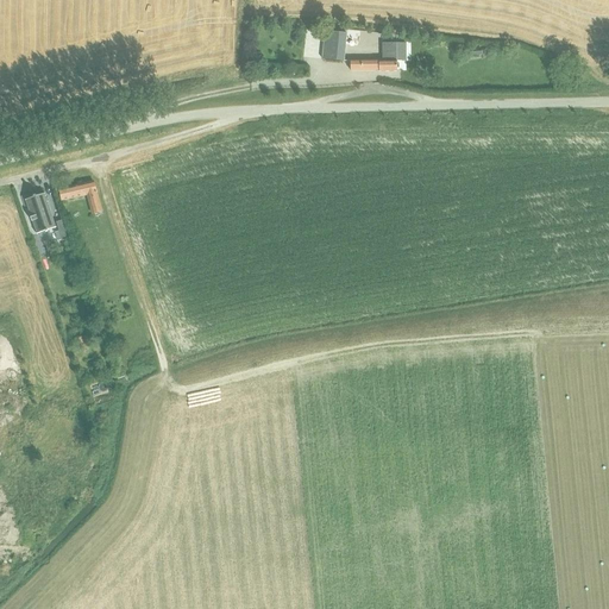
[(325,32),(322,60),(344,62),(346,33),(325,32)]
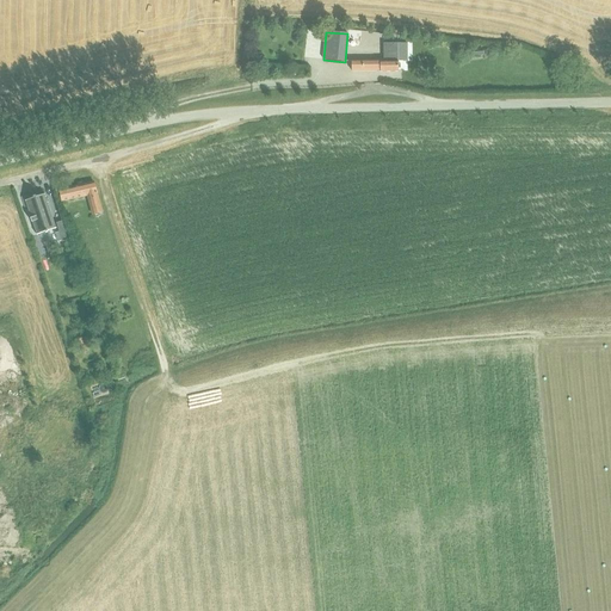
[(381,60),(352,60),(352,72),(380,72),(380,73),(397,72),(397,44),(383,44),(383,61),(381,61),(381,60)]
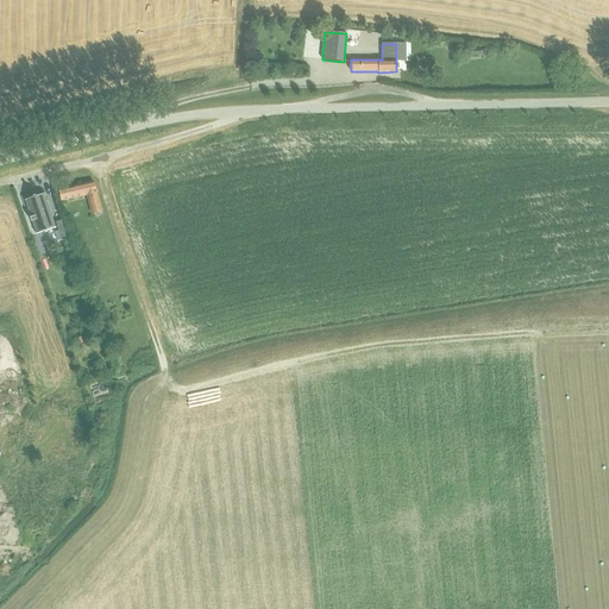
[(93,215),(102,213),(94,181),(60,190),(63,202),(88,196),(93,215)]
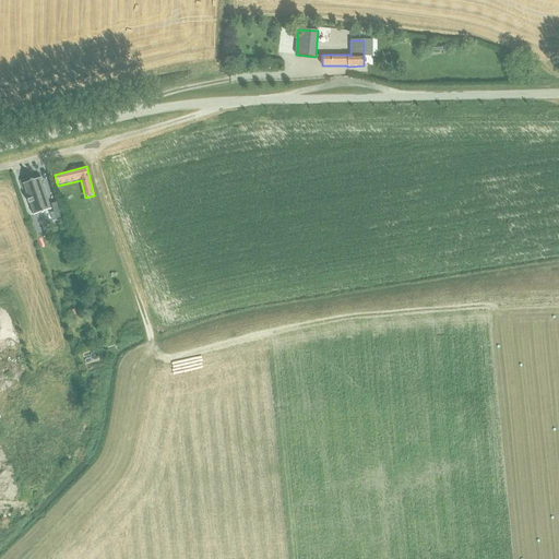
[(31,181),(23,183),(23,185),(24,185),(28,199),(27,200),(27,201),(30,200),(30,202),(28,203),(31,203),(34,214),(33,214),(33,215),(42,212),(42,213),(44,212),(51,209),(51,207),(50,209),(40,178),(33,180),(32,179),(31,180),(31,181)]
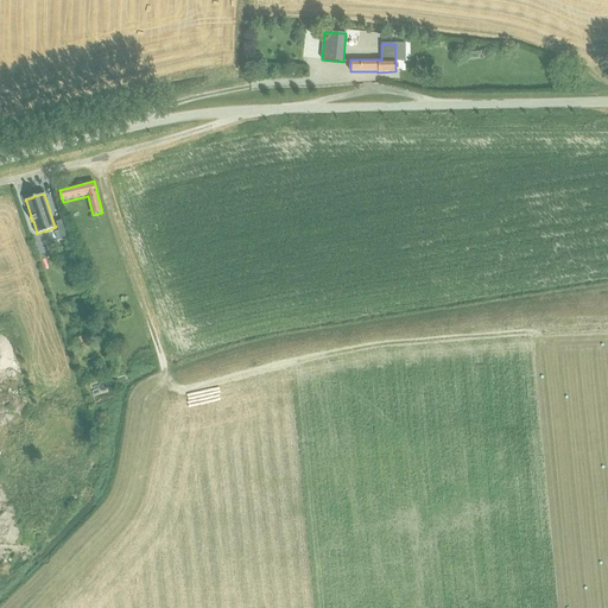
[(63,220),(56,222),(62,240),(69,238),(63,220)]
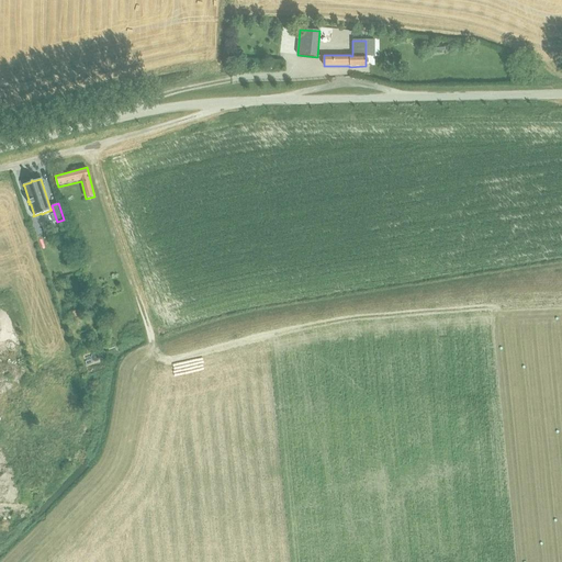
[(80,308),(69,313),(71,318),(82,314),(80,308)]
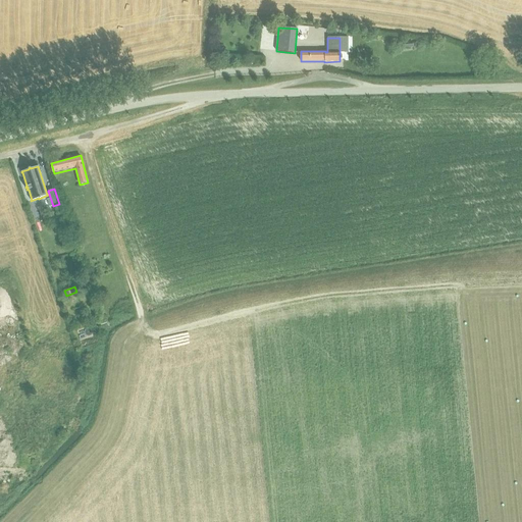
[(106,319),(99,322),(102,328),(108,325),(106,319)]
